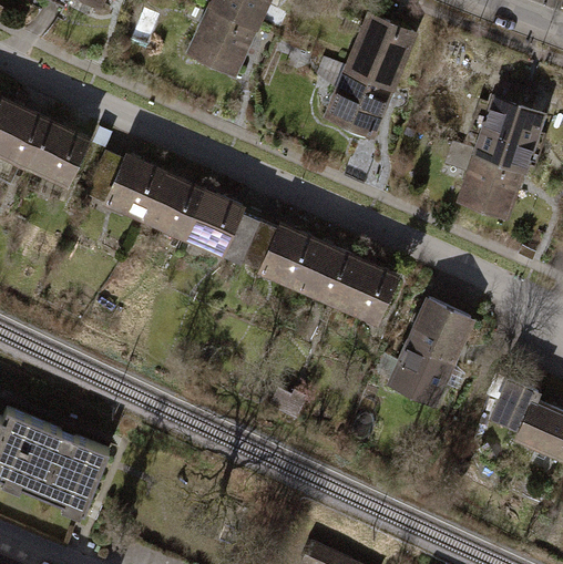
[(41,0),(69,14),(75,0),(90,0),(102,6),(104,0),(41,0)]
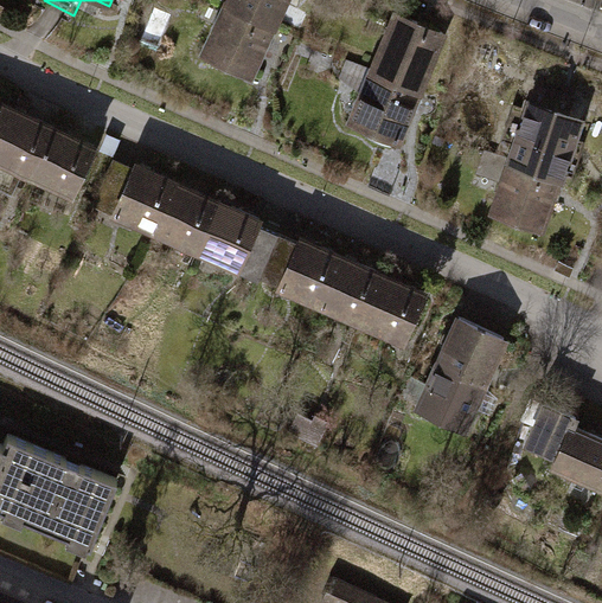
[(225,0),(225,2),(279,27),(290,0),(225,0)]
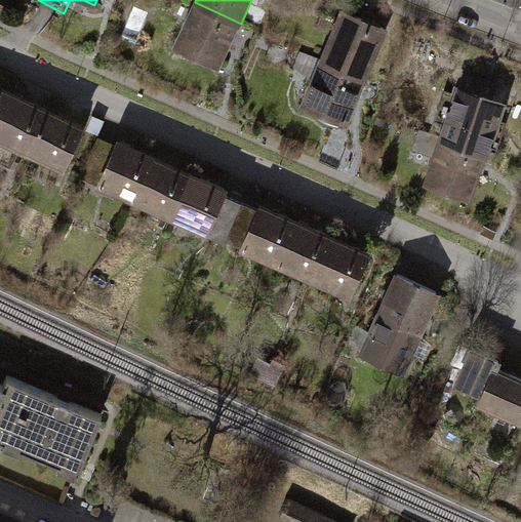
[(195,2),(173,48),(219,69),(241,24),(195,2)]
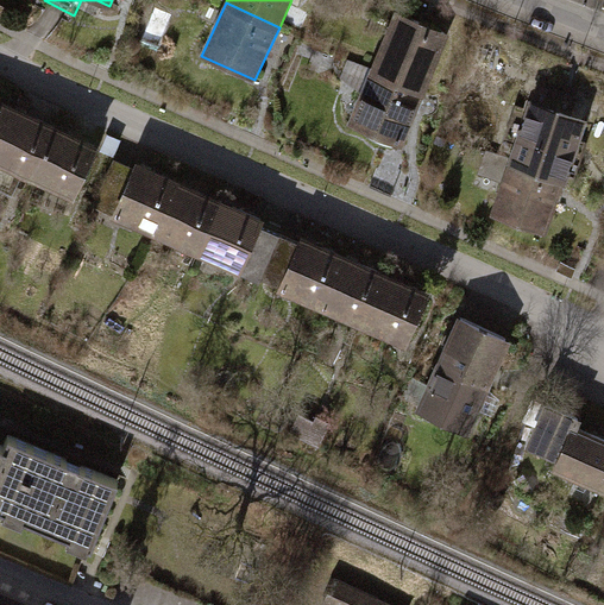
[(394,14),(371,67),(426,90),(448,38),(394,14)]
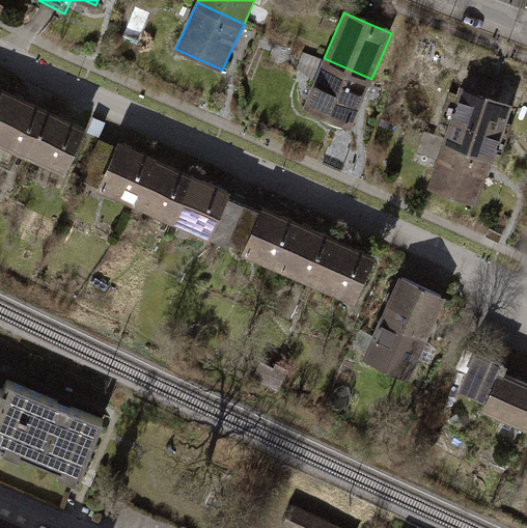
[(324,58),(303,104),(351,126),(371,79),(324,58)]
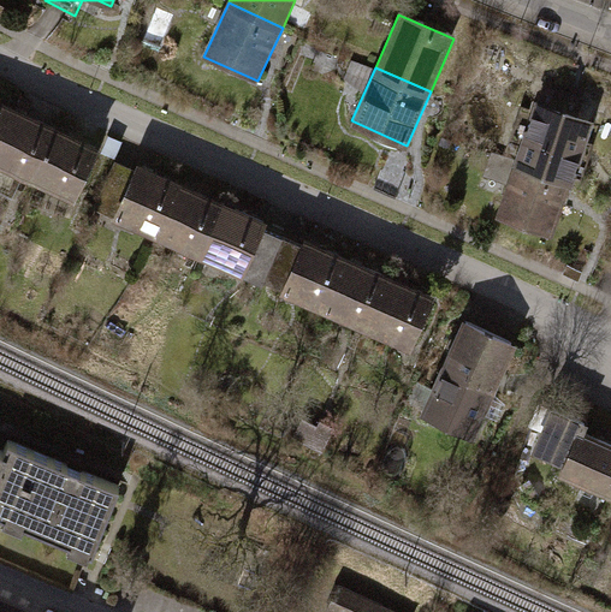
[(541,87),(515,165),(571,183),(580,156),(583,156),(594,124),(576,118),(582,100),(541,87)]
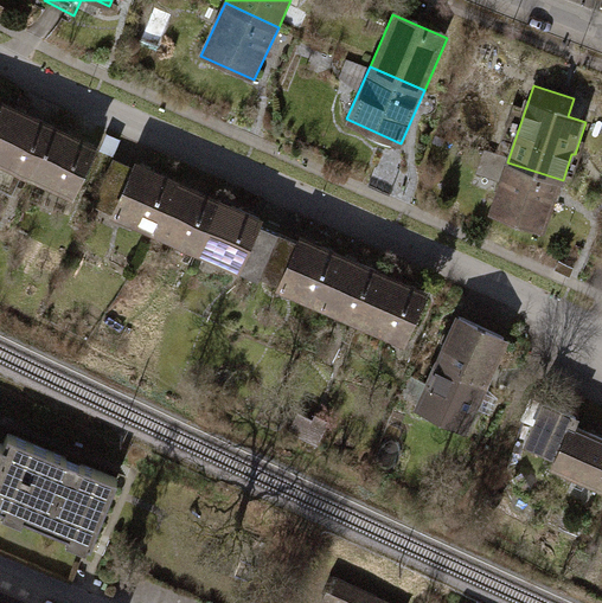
[(0,134),(13,108),(0,101),(0,134)]
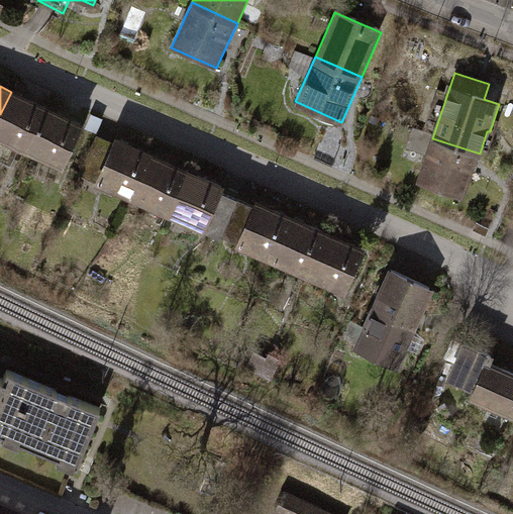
[(44,108),(11,92),(0,114),(0,142),(23,153),(44,108)]
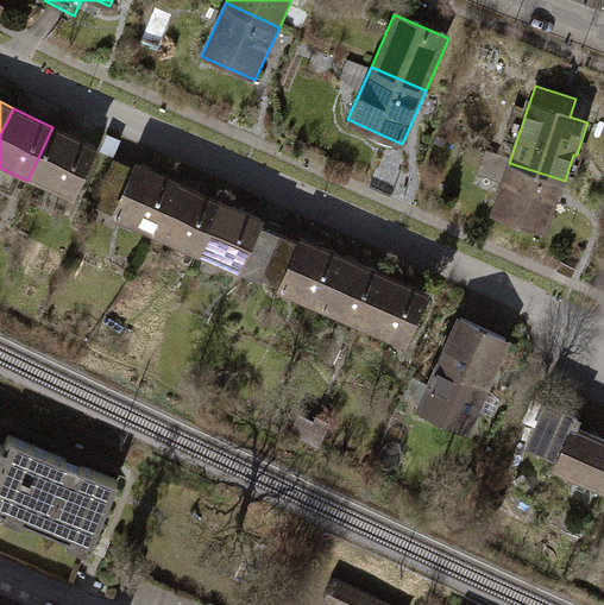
[(94,146),(52,127),(27,181),(69,201),(94,146)]
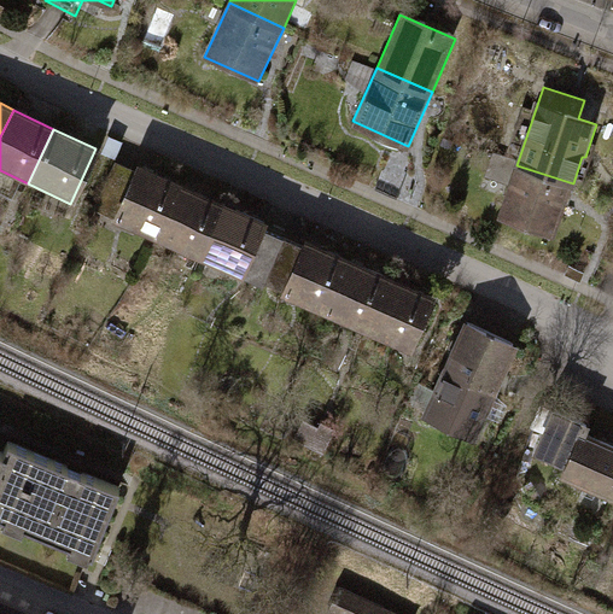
[(140,173),(118,163),(97,211),(117,221),(140,173)]
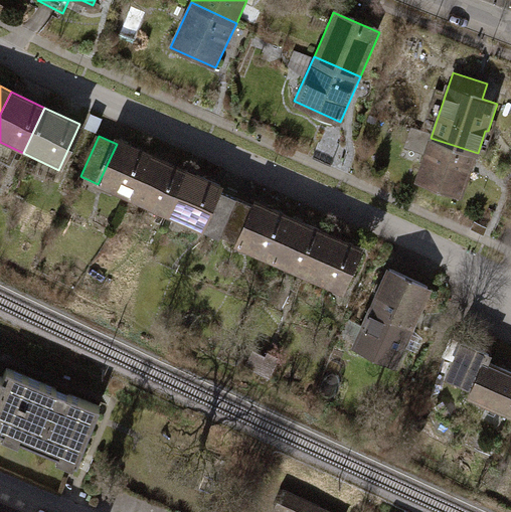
[(431,138),(416,183),(463,198),(478,153),(431,138)]
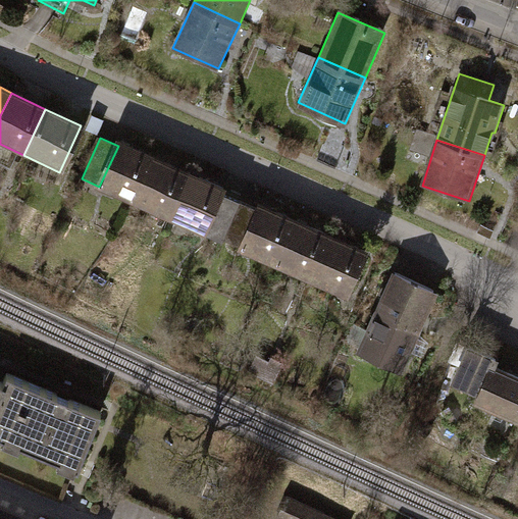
[(157,157),(120,141),(118,146),(99,187),(136,204),(157,157)]
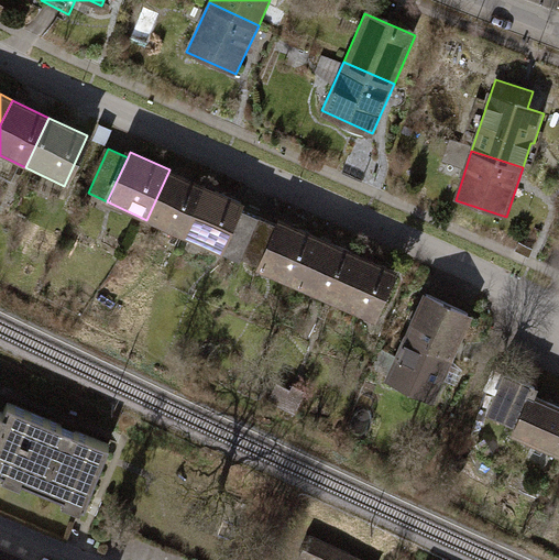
[(208,188),(170,169),(146,220),(185,238),(208,188)]
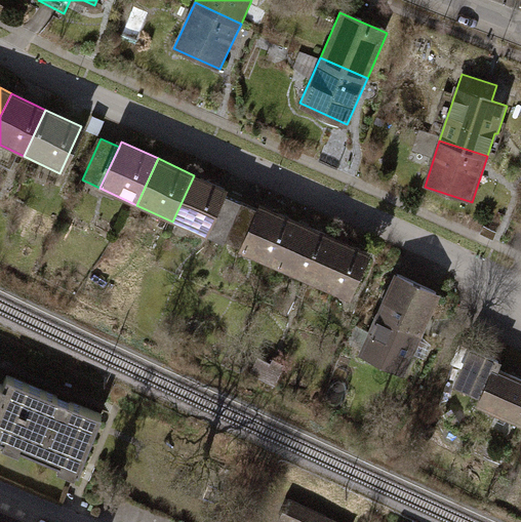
[(228,191),(194,175),(172,222),(206,238),(226,196),(228,191)]
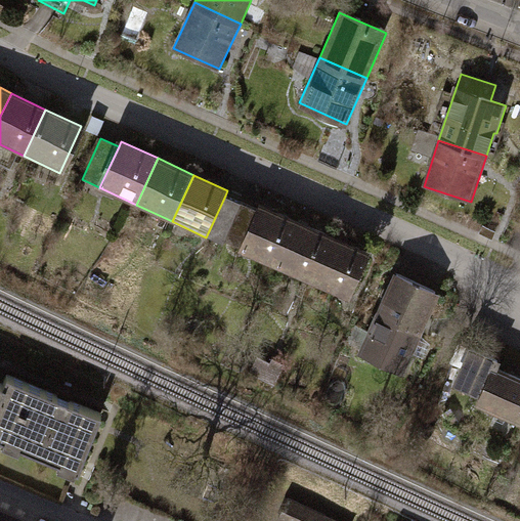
[(243,204),(225,196),(206,237),(223,246),(243,204)]
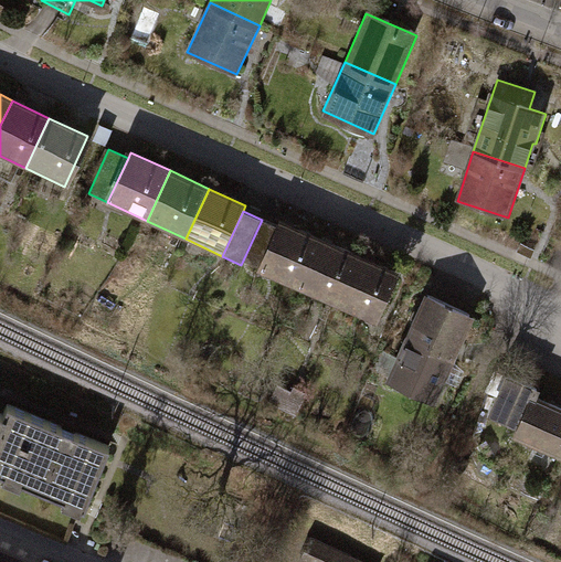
[(282,229),(262,220),(241,265),(261,274),(282,229)]
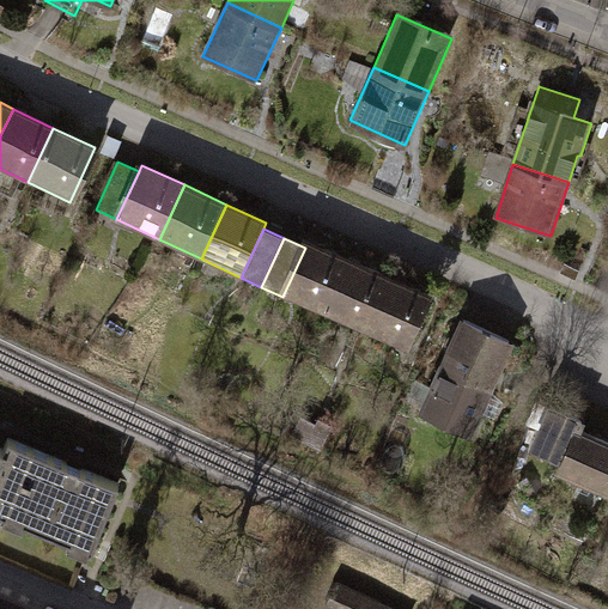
[(350,261),(308,242),(305,248),(283,297),(324,316),(350,261)]
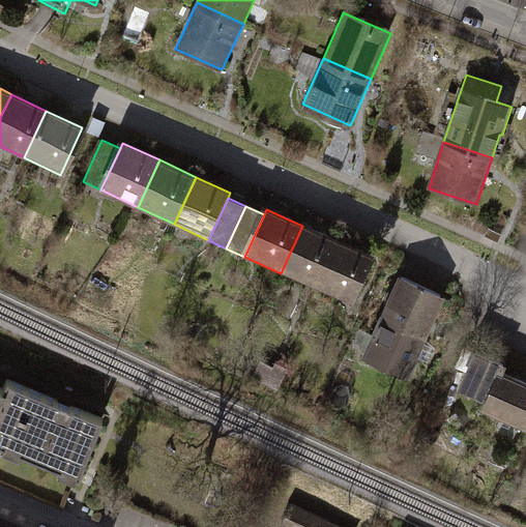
[(340,242),(302,226),(281,273),(317,290),(340,242)]
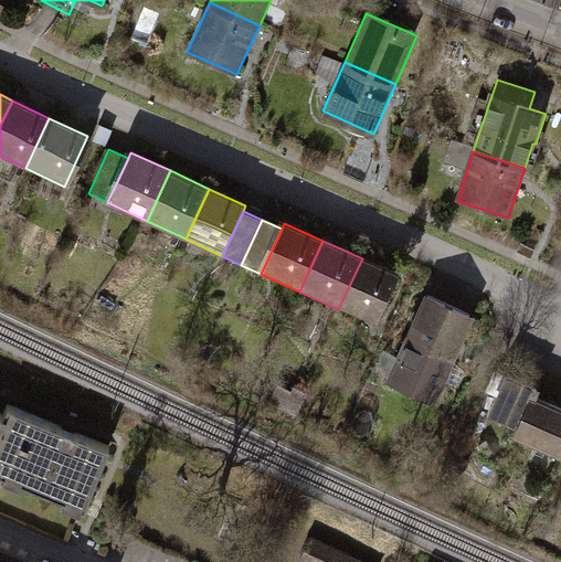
[(399,276),(362,258),(338,309),(376,327),(399,276)]
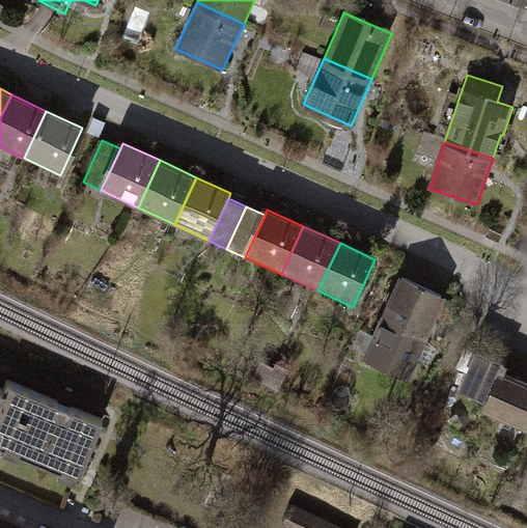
[(398,278),(387,304),(434,325),(445,299),(398,278)]
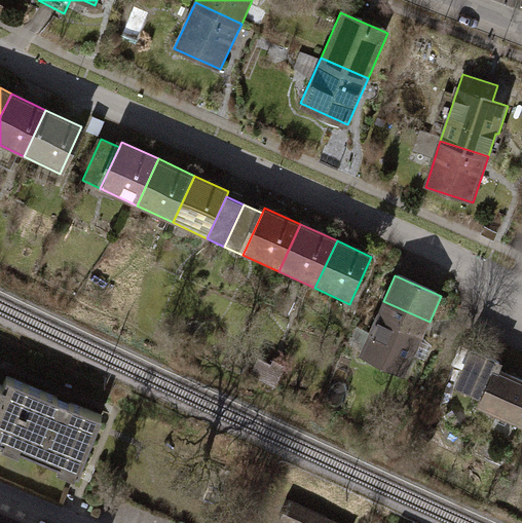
[(383,301),(358,358),(404,379),(430,322),(383,301)]
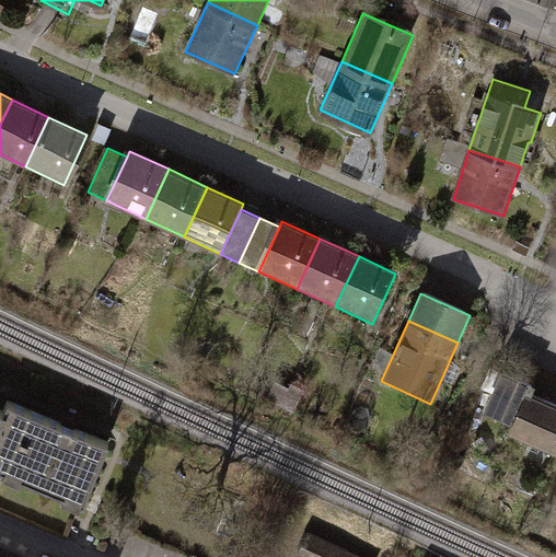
[(555,456),(555,408),(528,396),(532,386),(505,374),(488,410),(516,422),(509,437),(555,457),(555,456)]
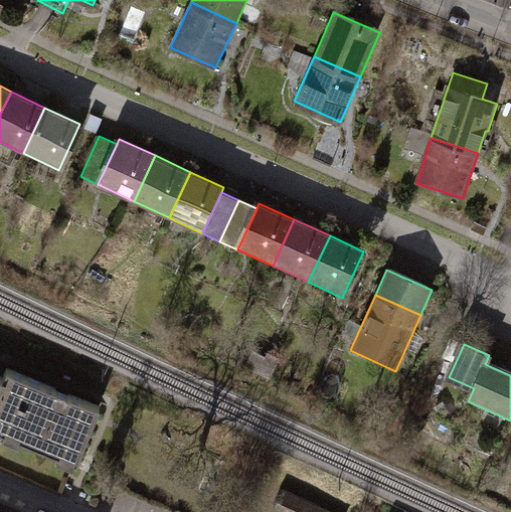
[(5,380),(0,391),(0,432),(75,464),(99,408),(8,371),(5,380)]
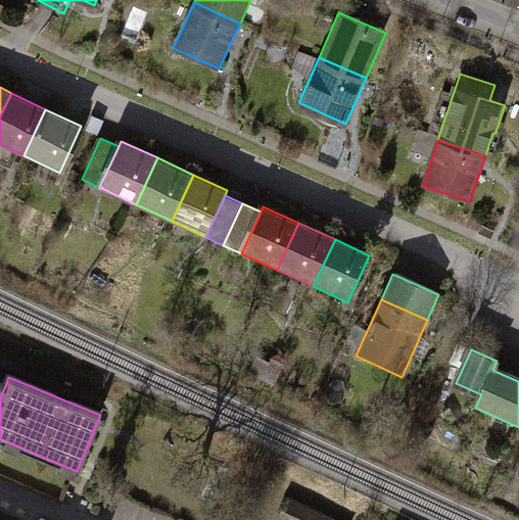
[(333,519),(286,500),(277,519),(333,519)]
